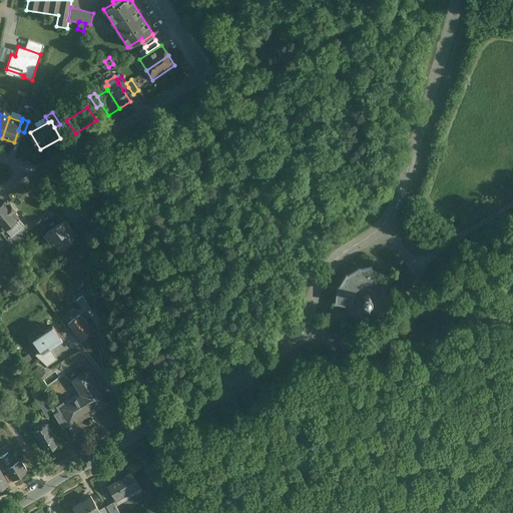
[(16,211),(9,203),(6,205),(5,202),(3,204),(2,203),(0,204),(0,226),(3,231),(1,233),(7,240),(18,231),(18,232),(24,227),(14,213),(16,211)]
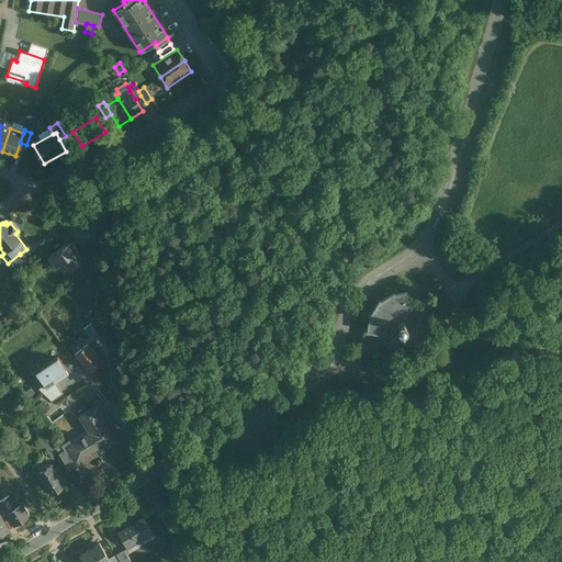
[(105,236),(93,231),(89,243),(101,248),(105,236)]
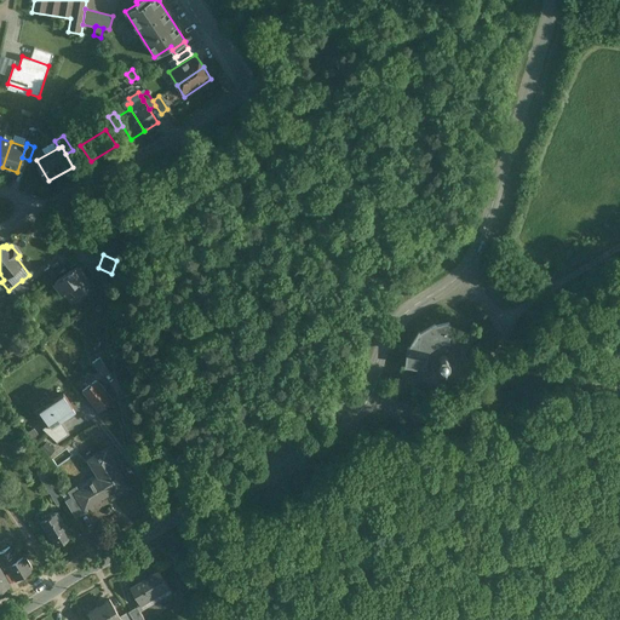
[(92,287),(78,268),(55,285),(62,296),(69,290),(70,291),(74,288),(80,297),(92,287)]
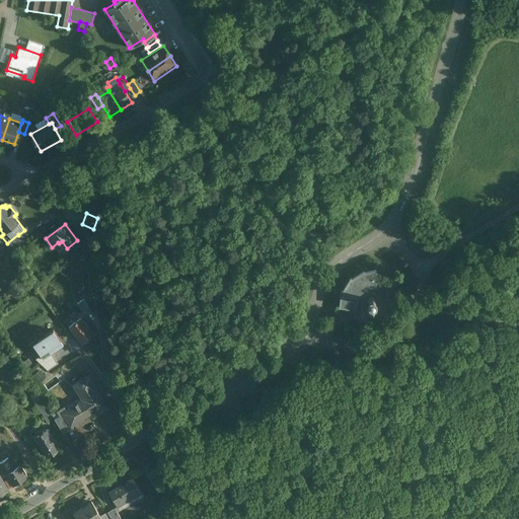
[(18,234),(7,243),(13,251),(24,242),(18,235),(18,234)]
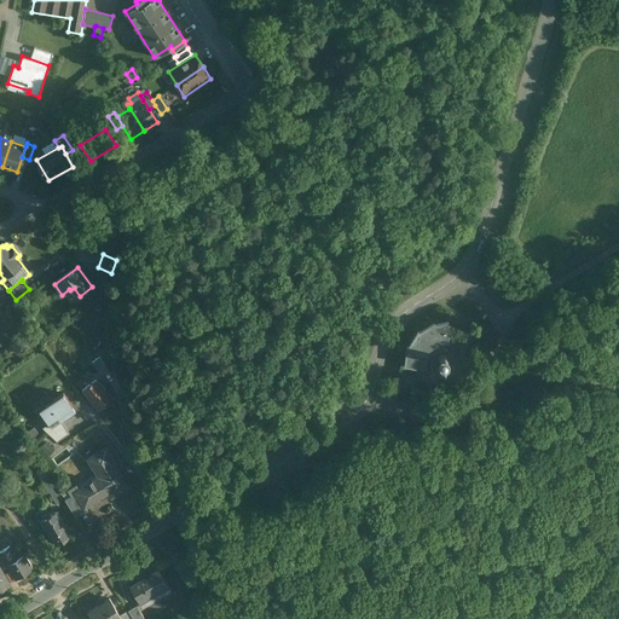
[(434,323),(418,331),(417,330),(409,346),(408,346),(405,363),(415,364),(415,363),(427,363),(427,358),(428,352),(429,348),(432,345),(435,341),(439,339),(443,337),(447,336),(447,330),(449,330),(449,320),(434,324),(434,323)]
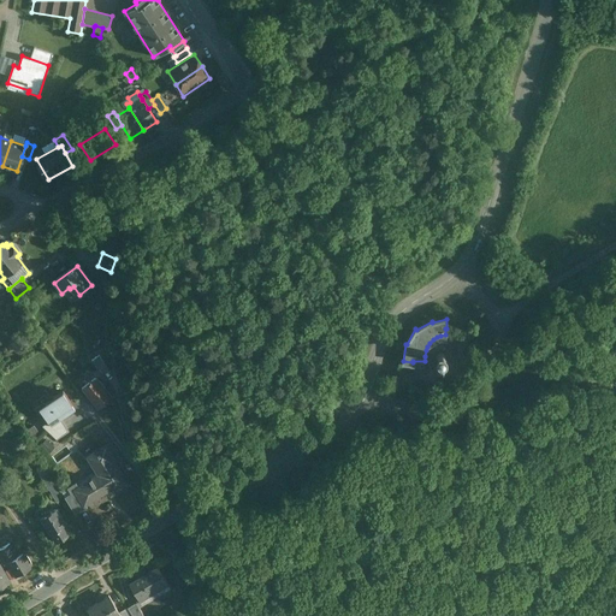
[(454,359),(454,357),(454,355),(452,354),(451,353),(449,351),(446,353),(445,354),(444,355),(444,357),(444,359),(445,361),(446,362),(449,362),(451,361),(452,361),(454,359)]
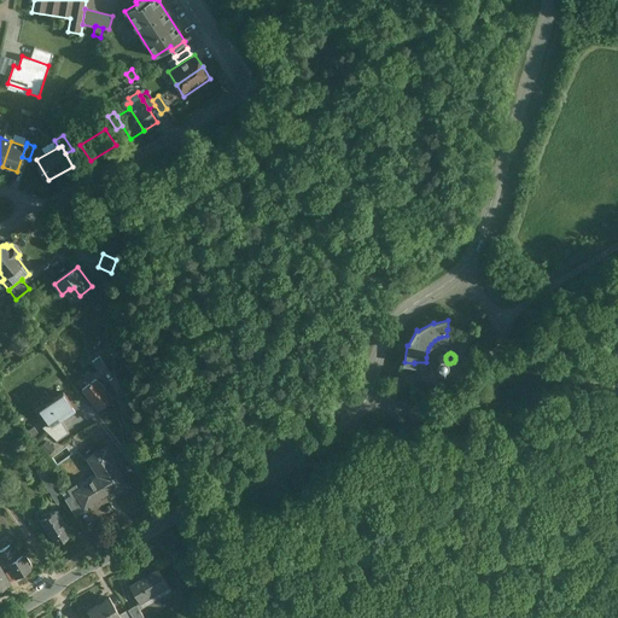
[(108,371),(99,357),(92,362),(100,375),(108,371)]
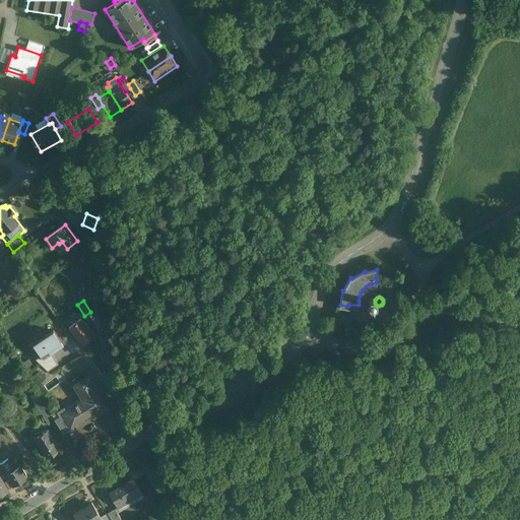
[(94,335),(81,318),(69,328),(82,345),(94,335)]
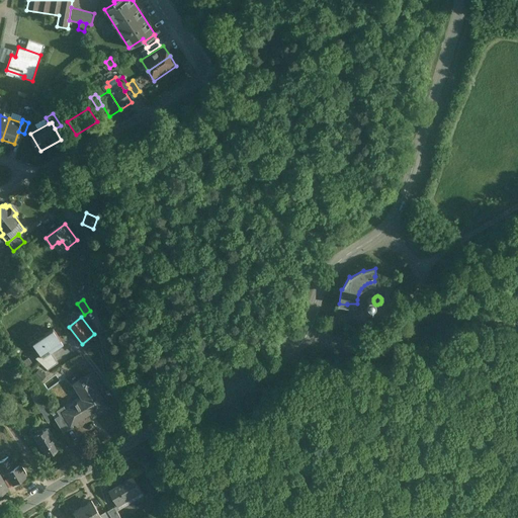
[(53,329),(32,342),(40,354),(42,357),(52,352),(63,344),(53,329)]
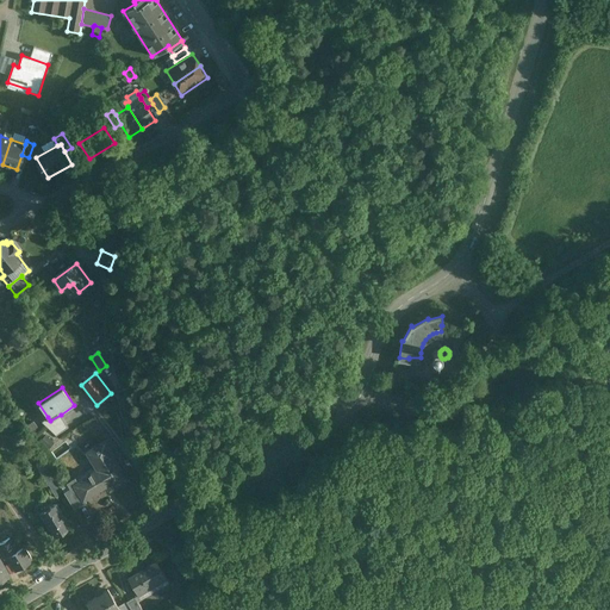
[(61,415),(50,421),(48,417),(42,421),(56,435),(68,427),(61,415)]
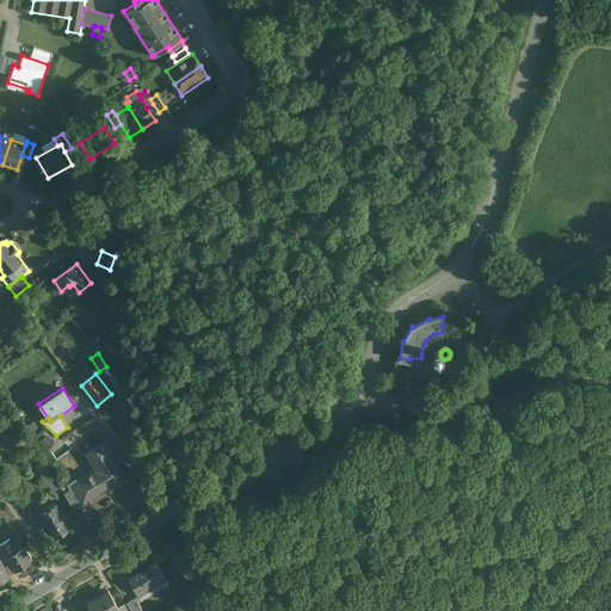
[(51,440),(45,436),(41,440),(47,446),(51,440)]
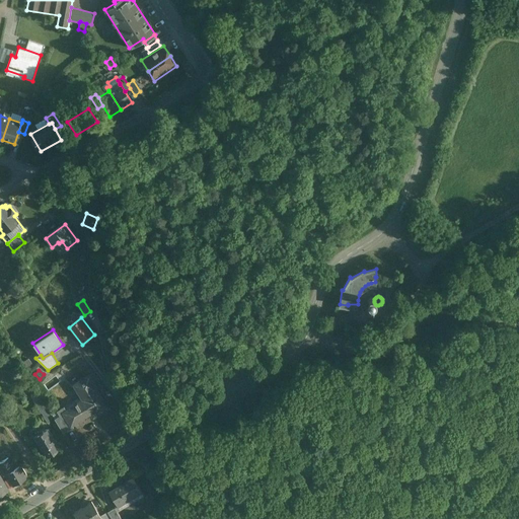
[(88,375),(74,384),(80,393),(81,392),(88,402),(80,408),(76,401),(75,402),(76,404),(66,411),(64,405),(57,411),(60,415),(55,418),(57,422),(67,416),(71,424),(91,412),(93,416),(107,406),(88,375)]
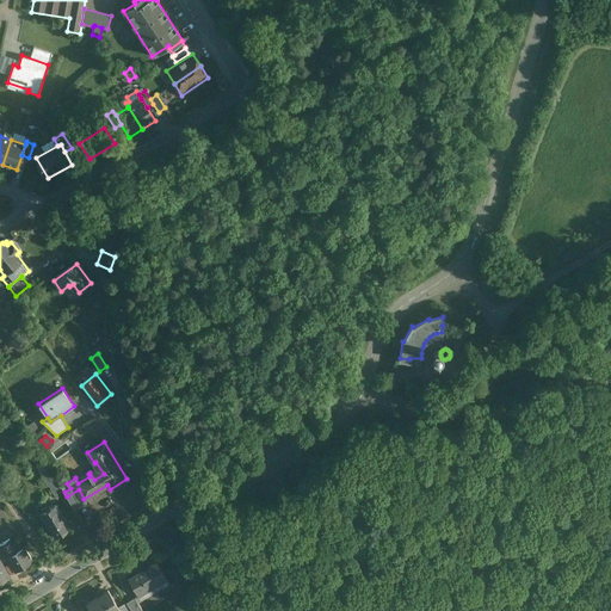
[(44,462),(38,466),(43,474),(50,470),(44,462)]
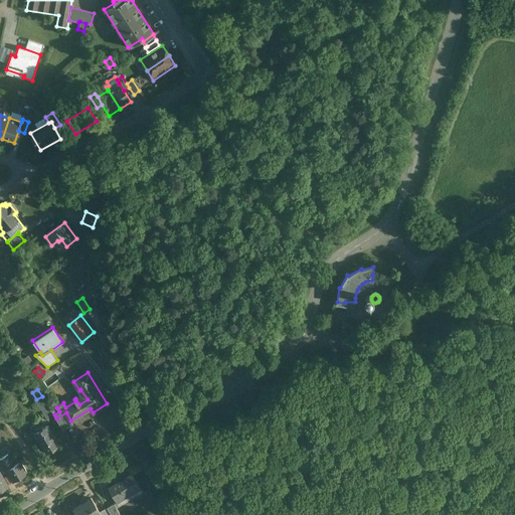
[(51,412),(42,396),(36,399),(45,415),(51,412)]
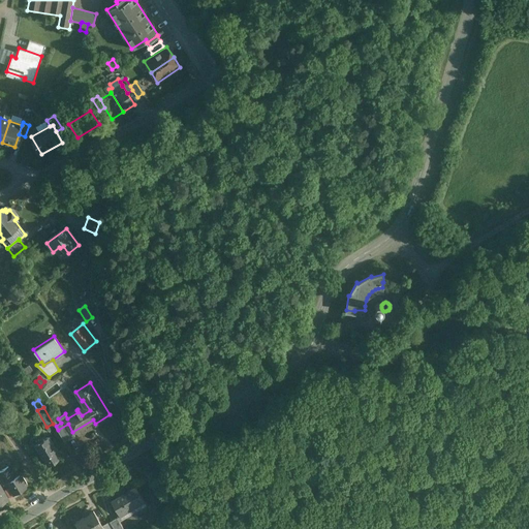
[(68,424),(58,430),(64,440),(74,434),(72,432),(68,424)]
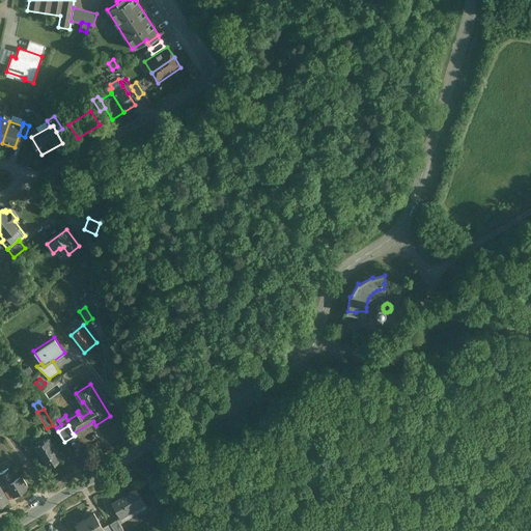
[(61,458),(49,438),(34,446),(47,467),(61,458)]
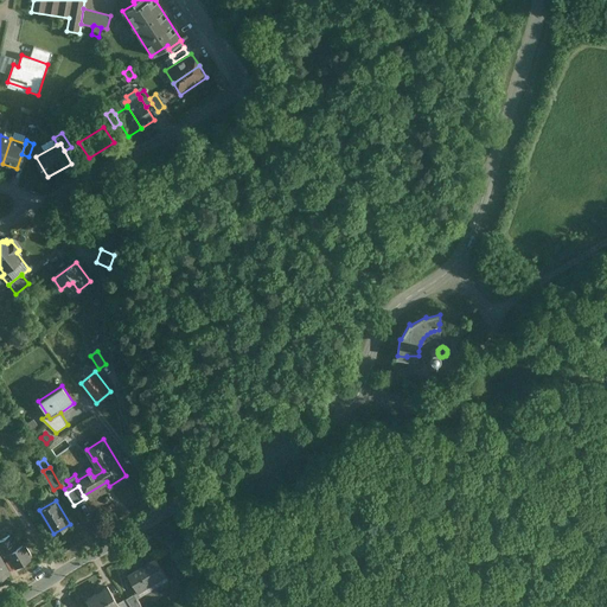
[(17,548),(10,536),(0,541),(0,543),(16,568),(33,557),(24,544),(17,548)]
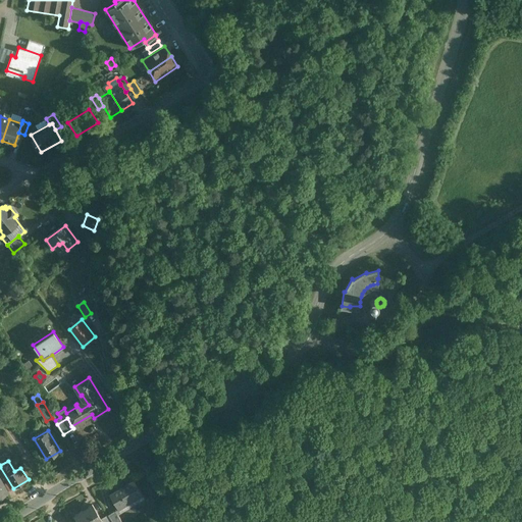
[(133,479),(109,493),(119,511),(144,498),(133,479)]
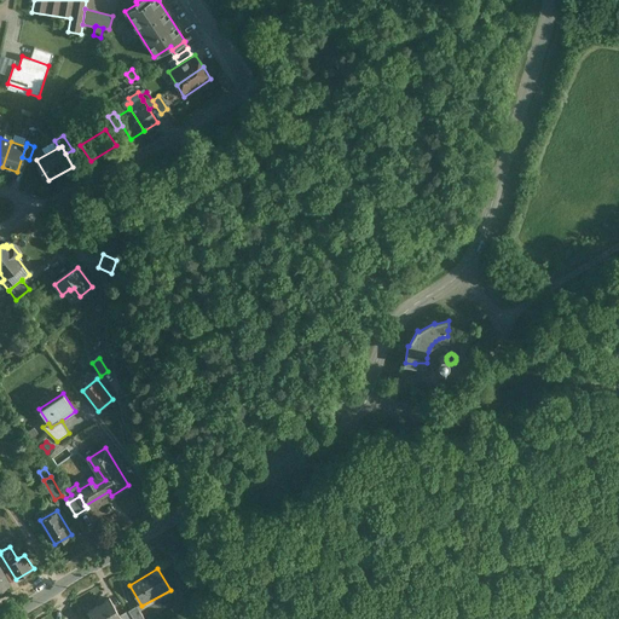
[(109,597),(88,611),(93,618),(121,618),(120,614),(109,597)]
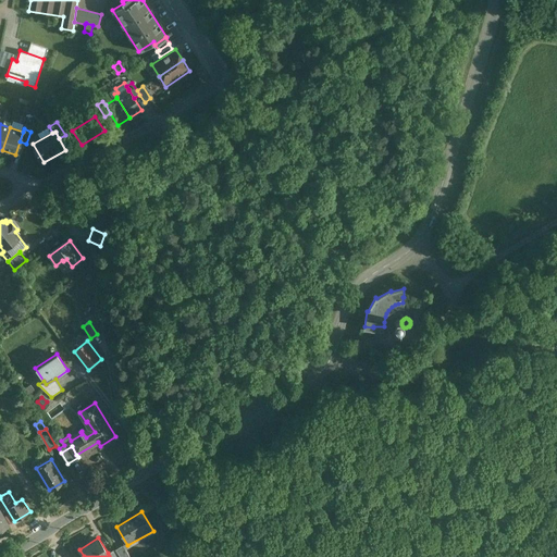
[(126,556),(130,556),(122,544),(114,548),(120,556),(126,556)]
